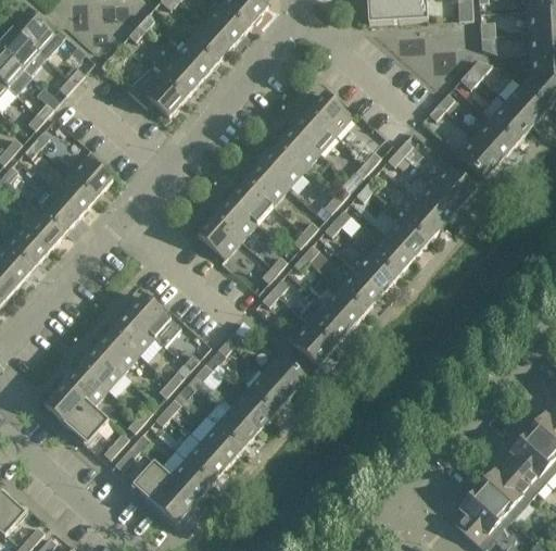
[(178,1),(177,0),(161,0),(171,9),(178,1)]
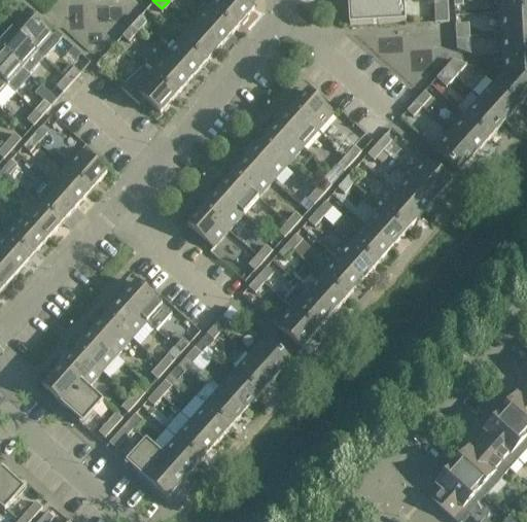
[(254,5),(239,0),(212,0),(207,6),(233,30),(241,20),(243,21),(248,14),(248,12),(254,5)]
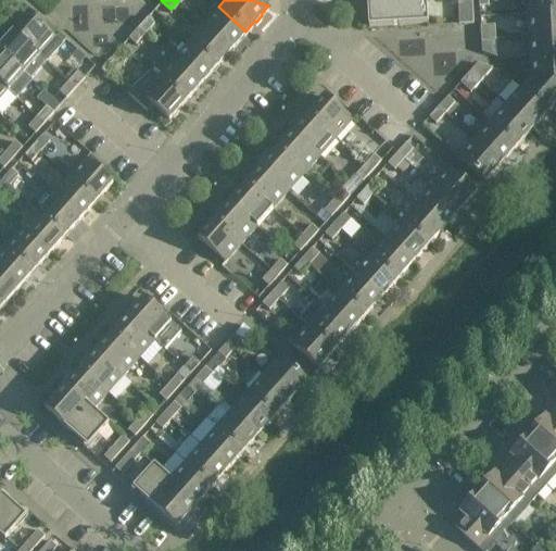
[(367,0),(369,22),(428,19),(427,0),(420,0),(367,0)]
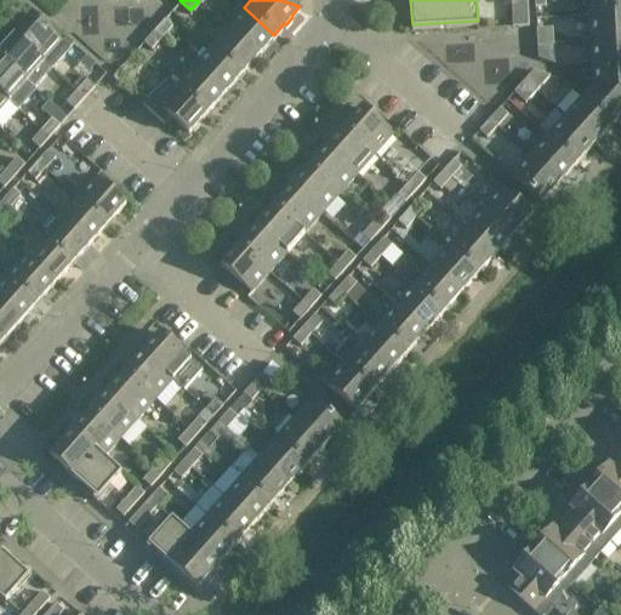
[(529,22),(527,0),(511,0),(513,22),(529,22)]
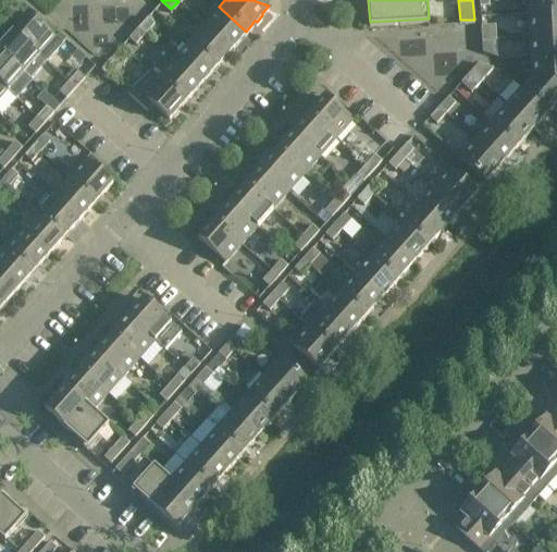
[(528,0),(529,10),(556,8),(556,0),(528,0)]
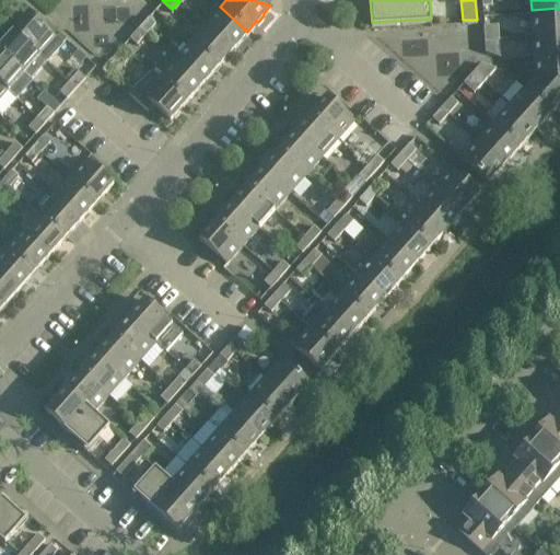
[(220,7),(205,24),(232,48),(247,32),(220,7)]
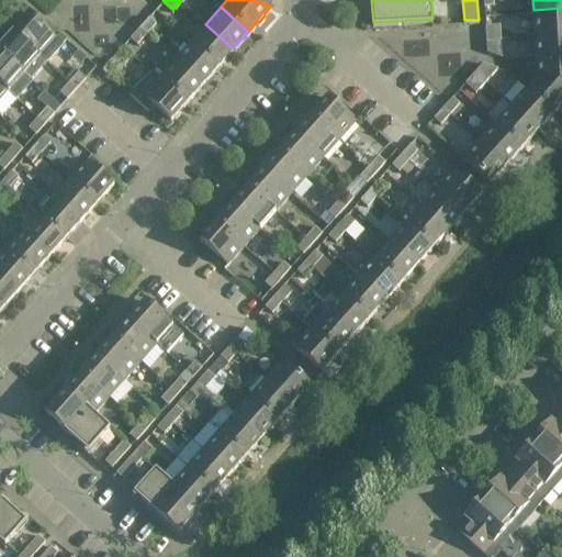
[(561,8),(534,10),(535,33),(561,31),(561,8)]
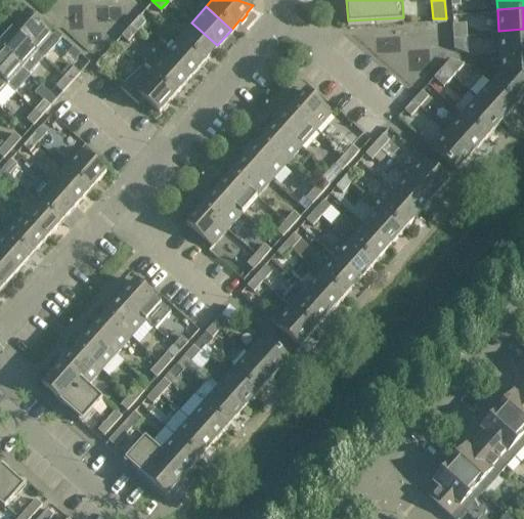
[(28,8),(12,26),(37,48),(37,49),(43,54),(61,34),(55,29),(52,32),(28,8)]
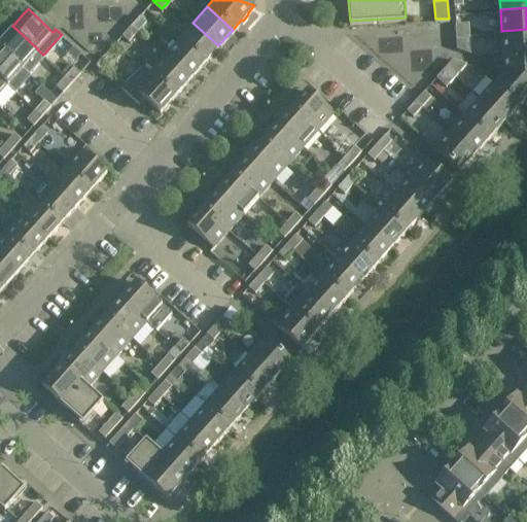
[(146,19),(140,12),(130,24),(137,30),(146,19)]
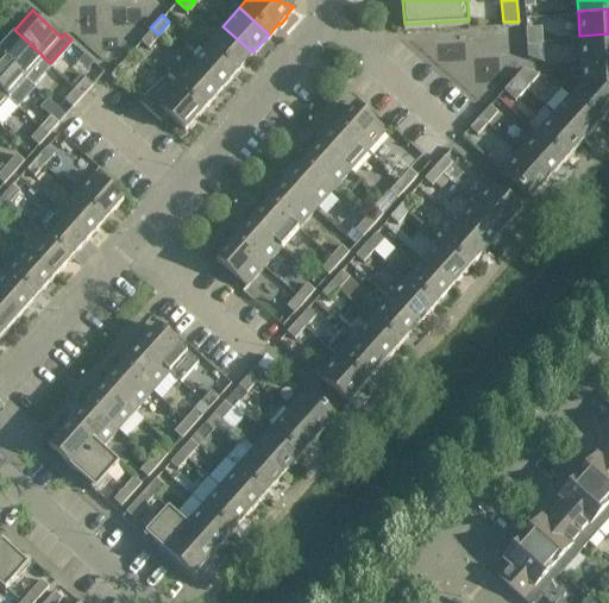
[(541,23),(526,24),(527,38),(542,38),(541,23)]
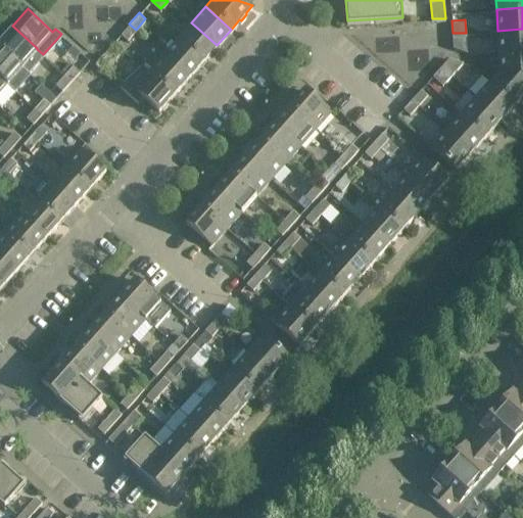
[(191,22),(177,38),(202,61),(217,45),(191,22)]
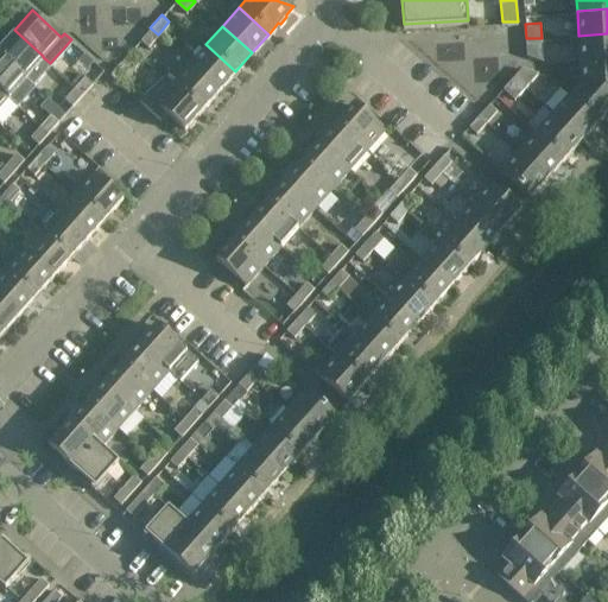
[(158,35),(150,27),(141,37),(149,44),(158,35)]
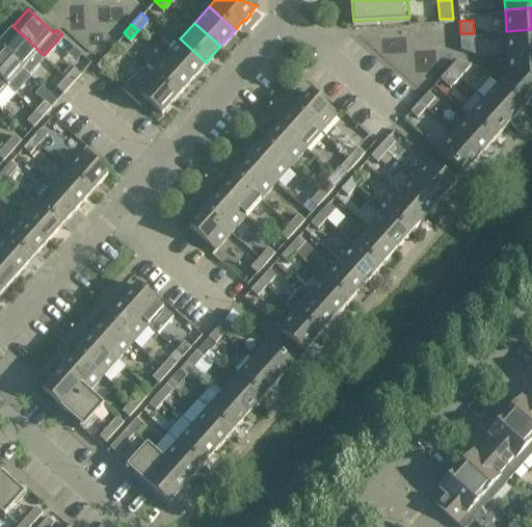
[(37,49),(12,26),(0,40),(0,45),(23,66),(37,50),(37,49)]
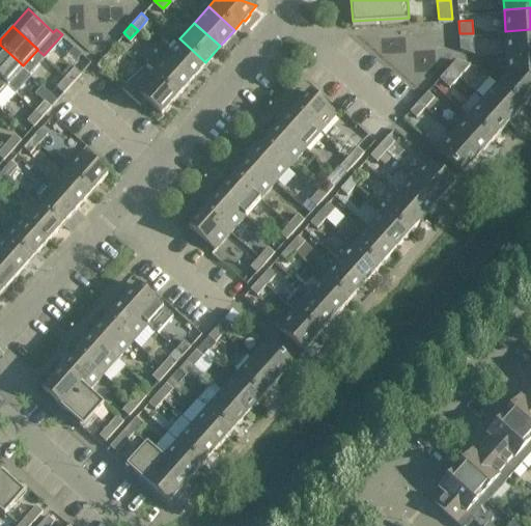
[(530,29),(505,31),(506,53),(530,52),(530,29)]
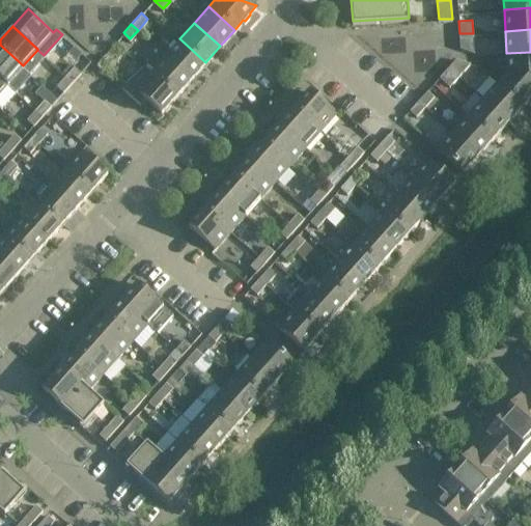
[(473,33),(459,33),(459,46),(474,51),(473,33)]
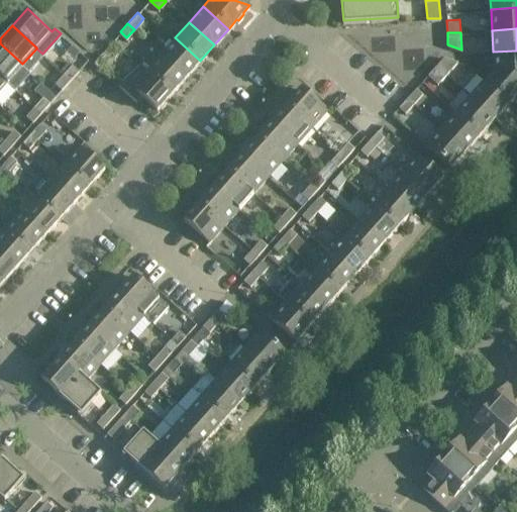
[(200,61),(175,37),(161,54),(186,76),(200,61)]
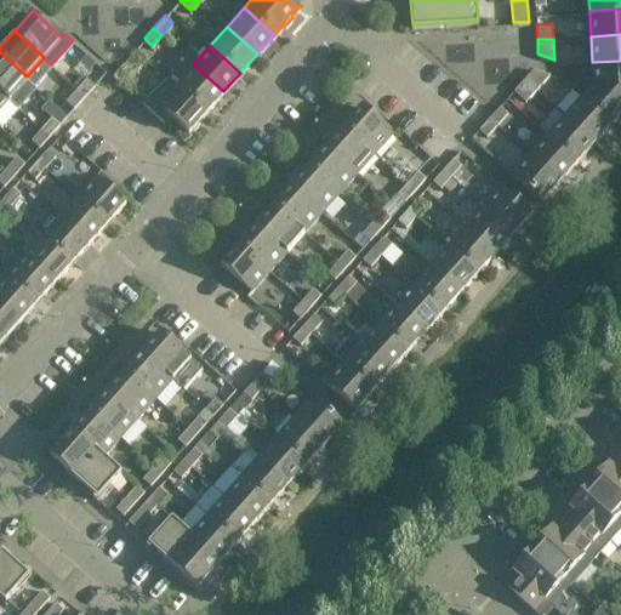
[(27,77),(0,52),(0,87),(10,97),(27,77)]
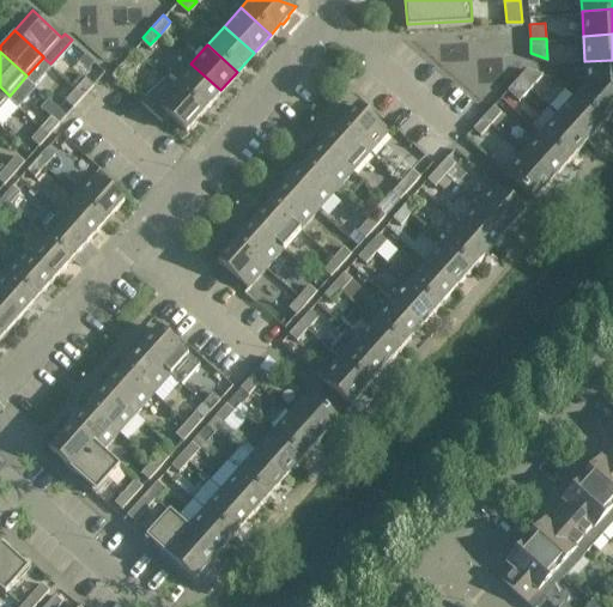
[(129,67),(121,60),(111,72),(119,79),(129,67)]
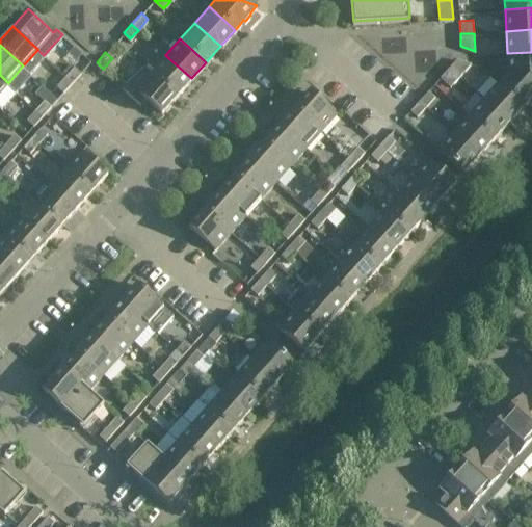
[(531,52),(507,53),(508,69),(531,76),(531,52)]
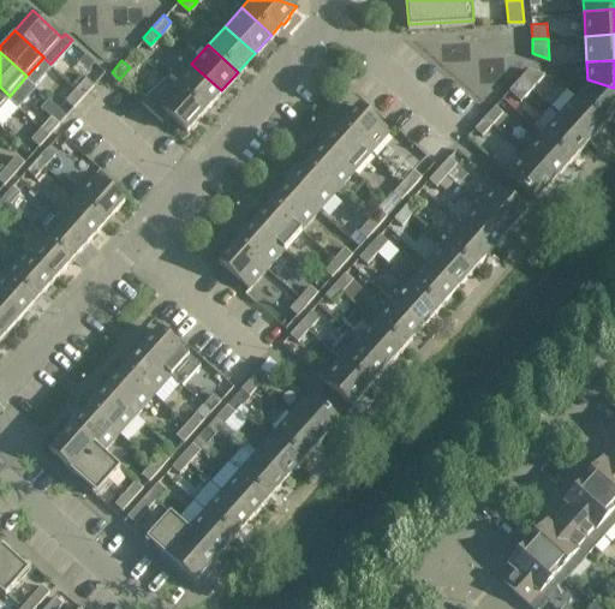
[(191,64),(174,82),(204,109),(221,90),(191,64)]
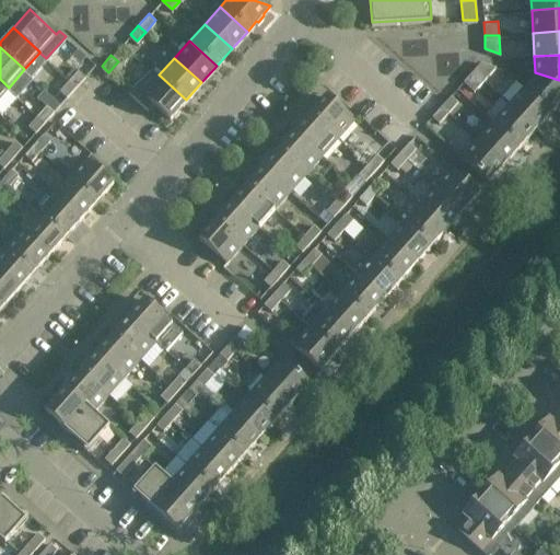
[(482,79),(496,65),(481,59),(473,69),(482,79)]
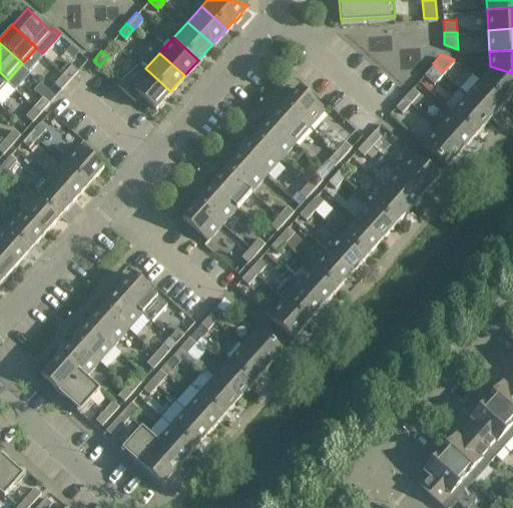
[(69,77),(78,68),(72,62),(63,71),(69,77)]
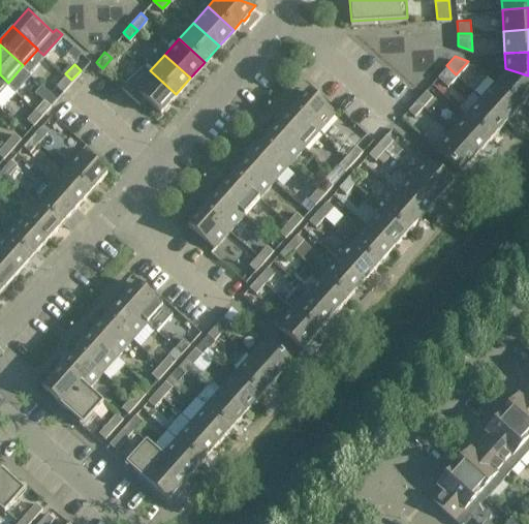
[(456,74),(446,65),(438,74),(448,84),(456,74)]
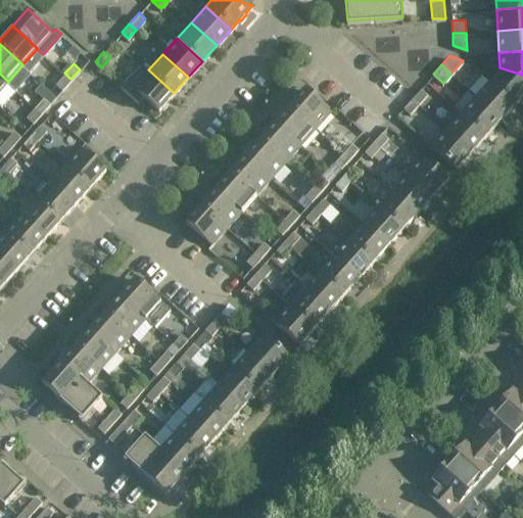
[(522,75),(500,67),(489,79),(515,101),(522,94),(522,75)]
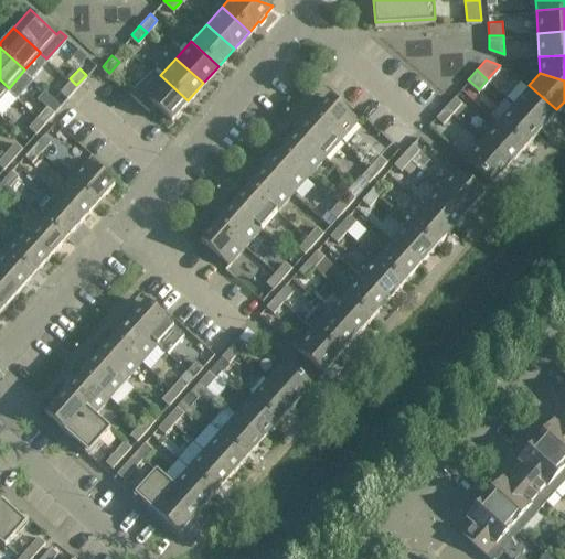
[(172,118),(188,100),(160,75),(145,93),(172,118)]
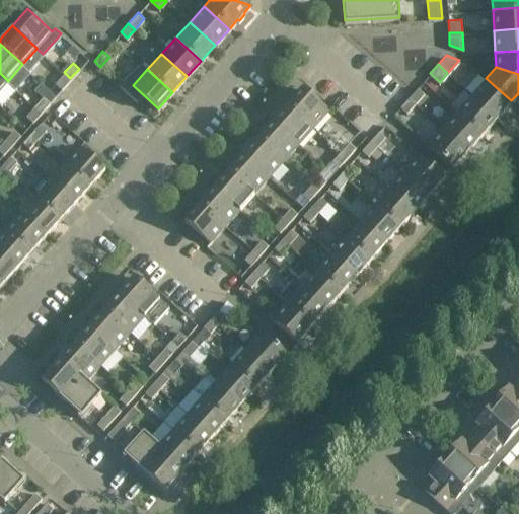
[(70,78),(64,72),(55,82),(62,87),(70,78)]
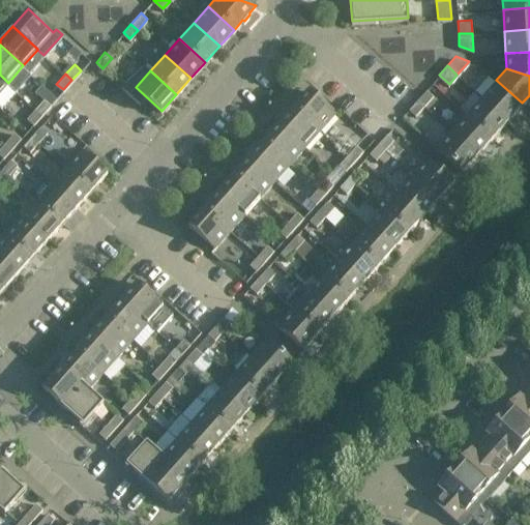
[(522,103),(496,80),(481,96),(507,119),(522,103)]
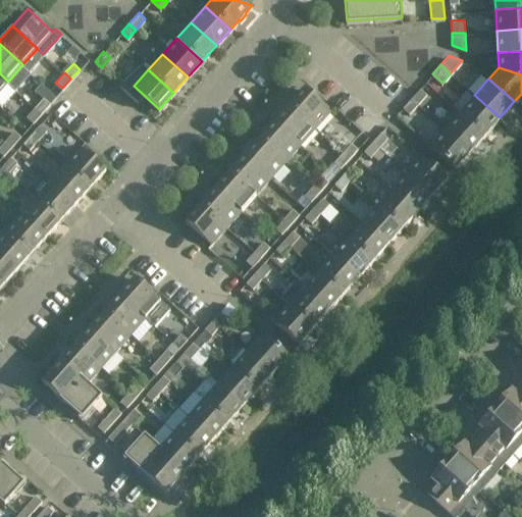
[(305,87),(290,103),(315,126),(330,109),(305,87)]
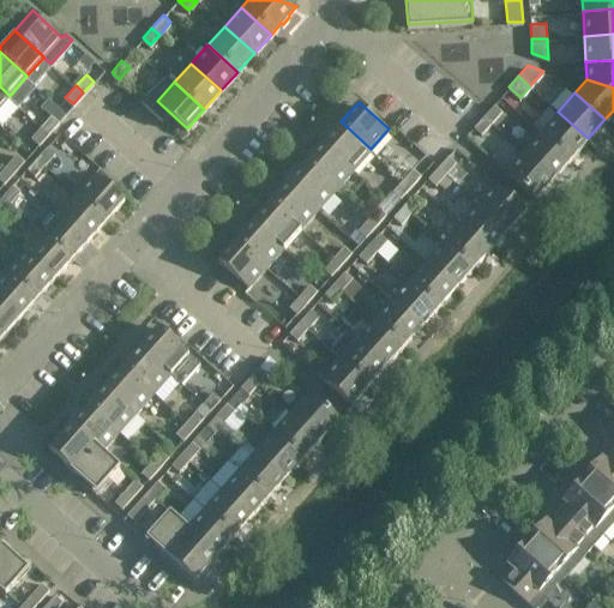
[(503,109),(494,102),(483,114),(492,121),(503,109)]
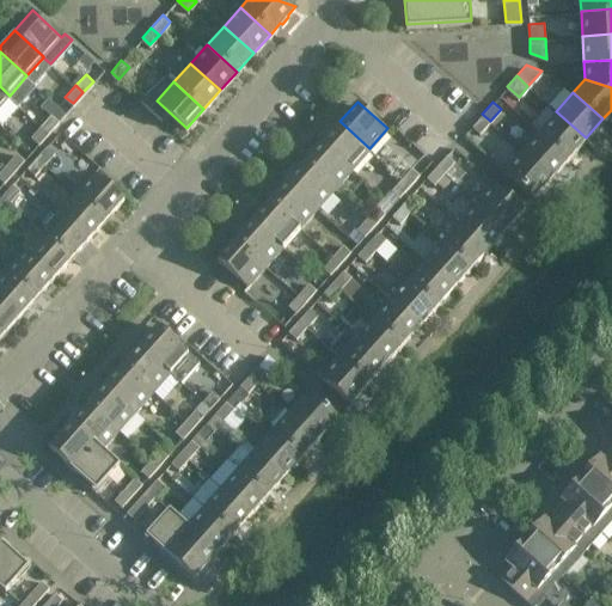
[(586,138),(556,111),(538,130),(568,157),(586,138)]
